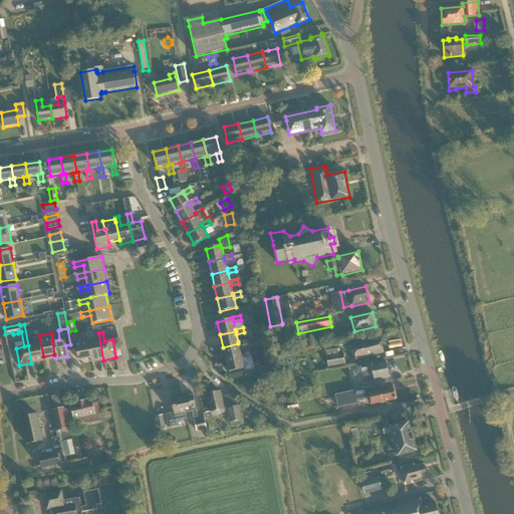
[(96,343),(88,344),(91,358),(90,358),(91,362),(103,360),(98,333),(94,334),(96,343)]
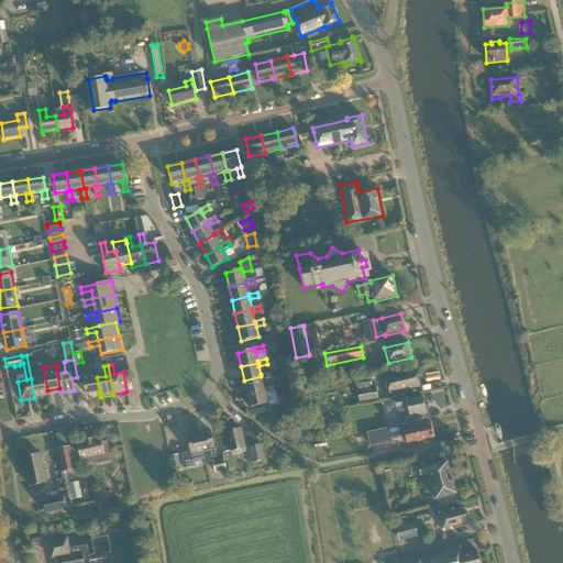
[(40,377),(31,378),(34,398),(48,396),(47,390),(43,367),(43,366),(37,367),(40,377)]
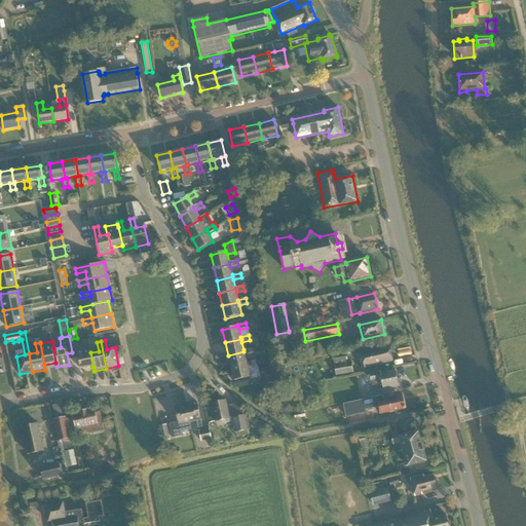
[(80,369),(92,367),(94,367),(90,352),(89,345),(84,346),(76,348),(80,369)]
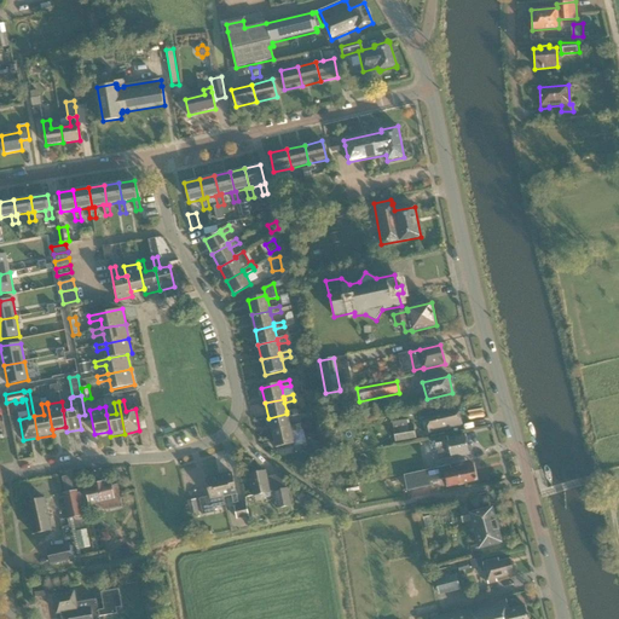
[(461,424),(457,408),(426,416),(429,432),(461,424)]
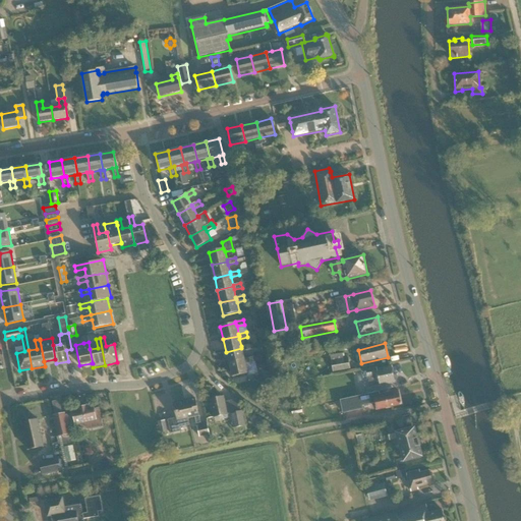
[(241,348),(226,352),(229,364),(244,360),(244,359),(242,351),(250,349),(249,345),(241,346),(241,348)]
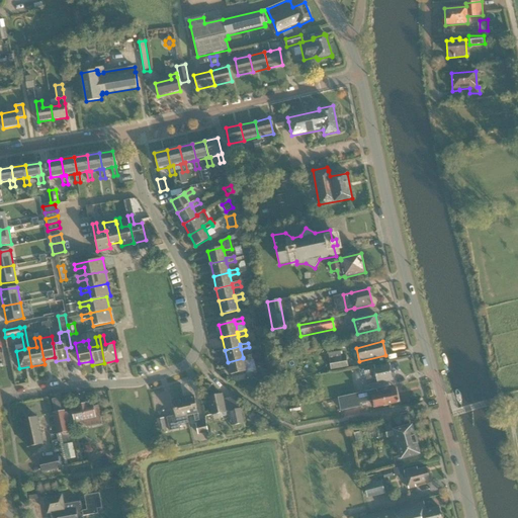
[(341,357),(340,351),(328,353),(331,370),(348,367),(346,356),(341,357)]
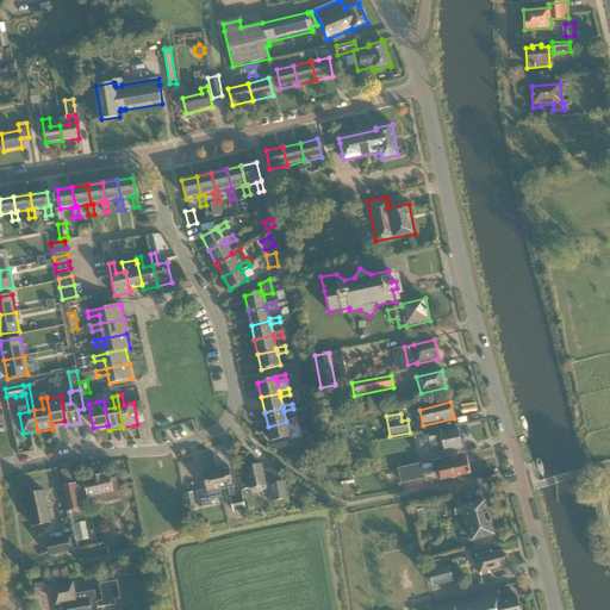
[(296,418),(286,421),(286,422),(268,427),(272,441),(290,437),(287,425),(297,424),(296,418)]
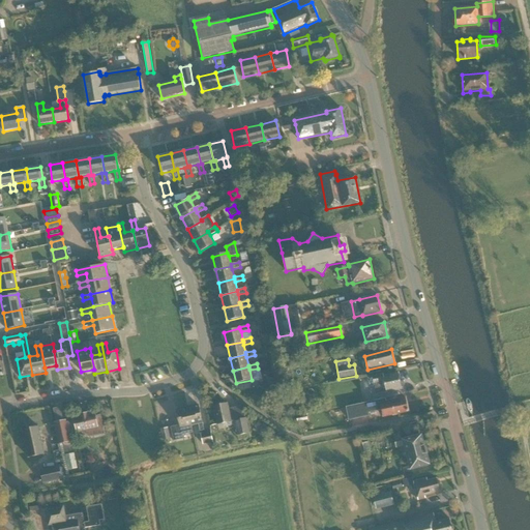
[(383,374),(372,376),(374,384),(376,394),(386,392),(402,388),(398,373),(383,376),(383,374)]
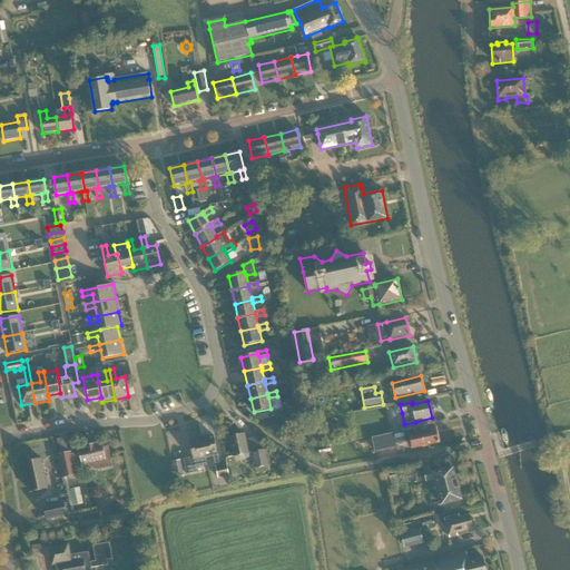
[(310,419),(317,416),(315,409),(307,410),(310,419)]
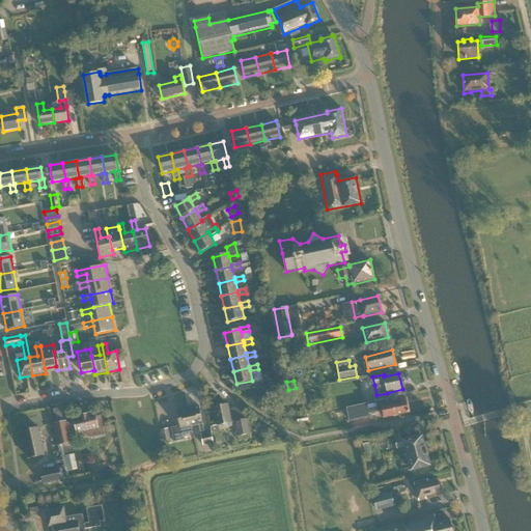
[(386,400),(347,409),(350,420),(369,416),(368,413),(383,411),(384,417),(393,416),(394,417),(397,416),(398,415),(409,412),(408,403),(403,404),(402,399),(386,402),(386,400)]
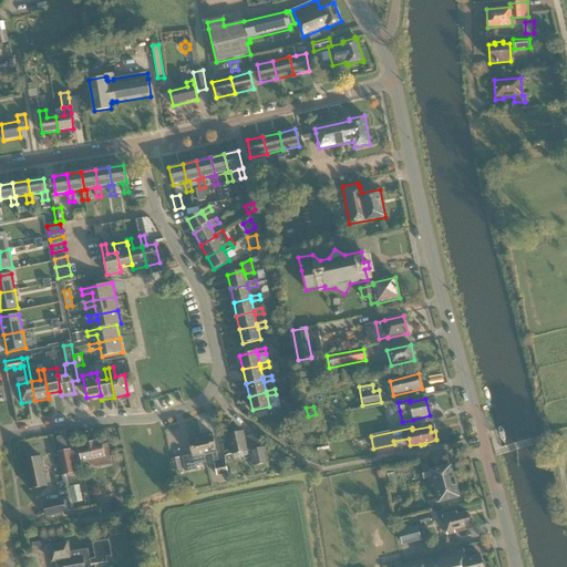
[(247,451),(243,432),(228,435),(233,454),(247,451)]
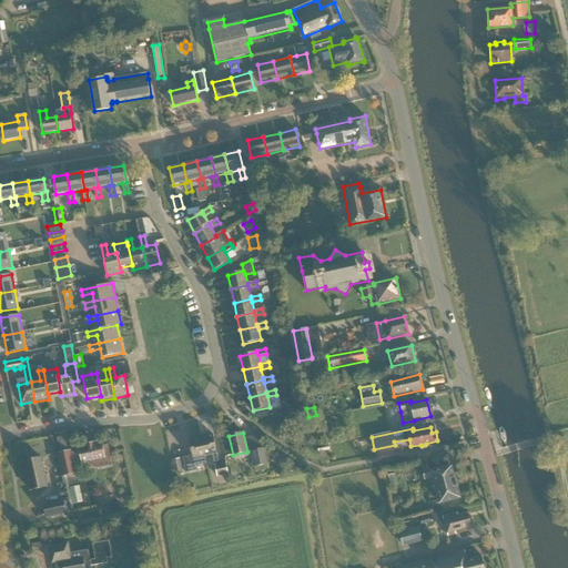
[(67,435),(59,437),(62,450),(70,448),(67,435)]
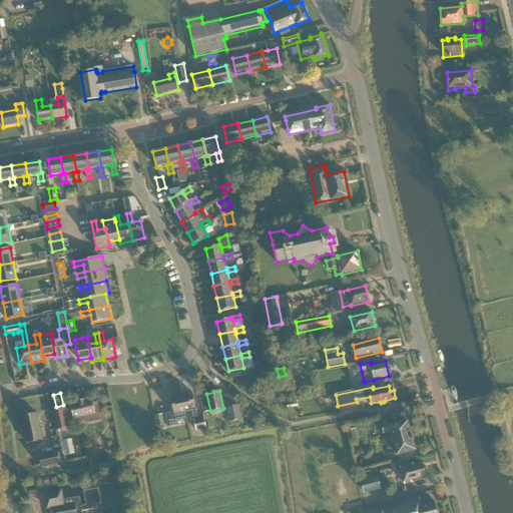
[(192,393),(181,395),(185,412),(191,410),(193,417),(197,417),(192,393)]
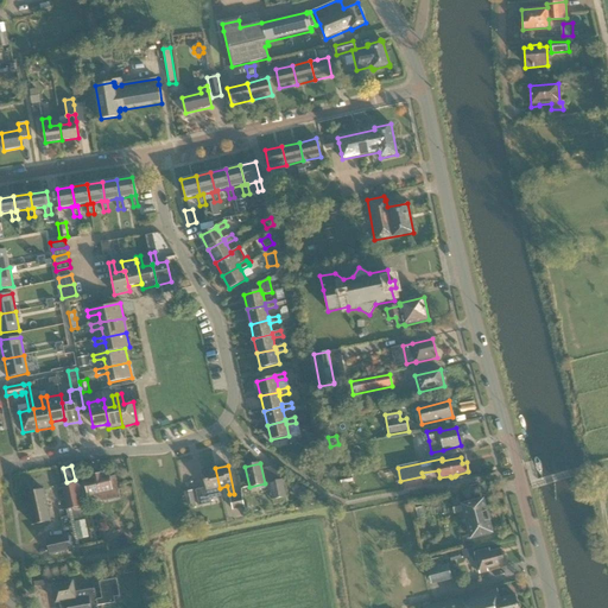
[(221,496),(220,488),(215,468),(202,470),(206,488),(195,491),(198,506),(210,504),(209,499),(221,496)]
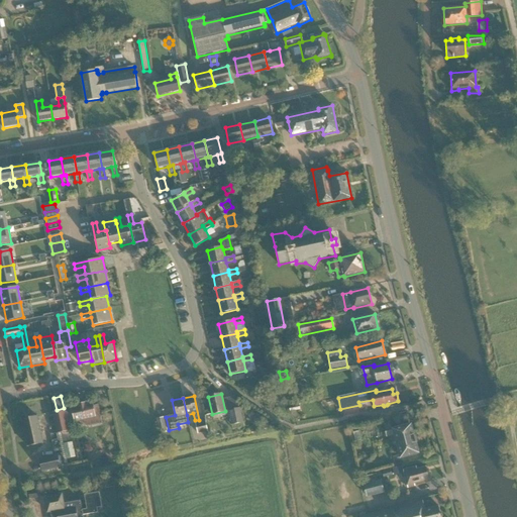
[(85,406),(85,403),(79,405),(79,407),(72,409),(73,411),(69,412),(71,421),(75,420),(78,420),(88,426),(101,423),(98,406),(93,407),(92,404),(85,406)]
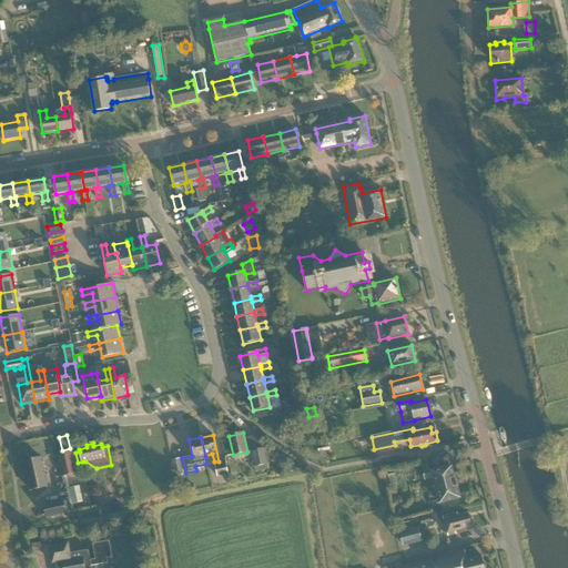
[(267,464),(264,448),(251,450),(254,467),(267,464)]
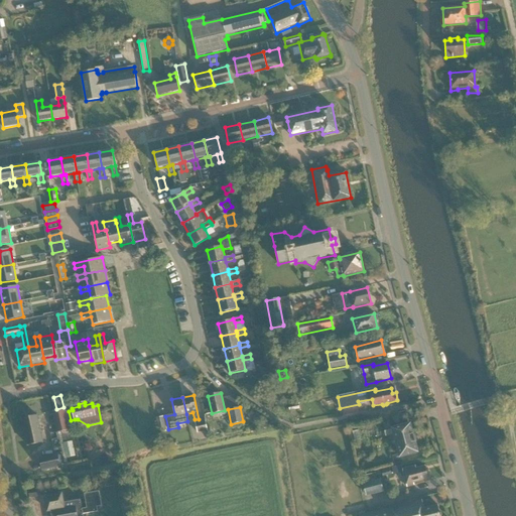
[(63,409),(53,412),(57,432),(68,429),(67,421),(65,412),(63,409)]
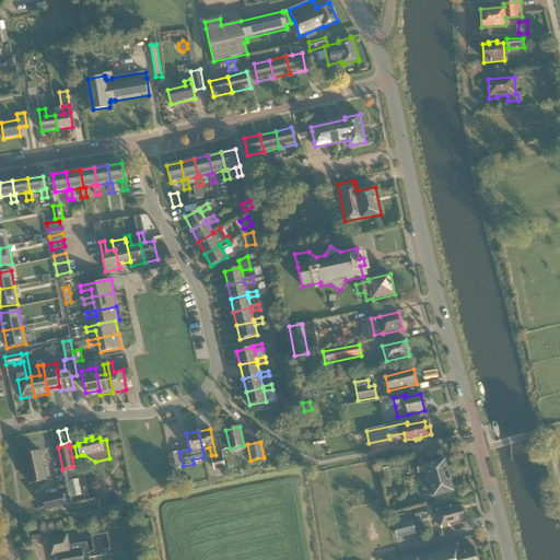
[(46,480),(41,451),(24,454),(30,483),(46,480)]
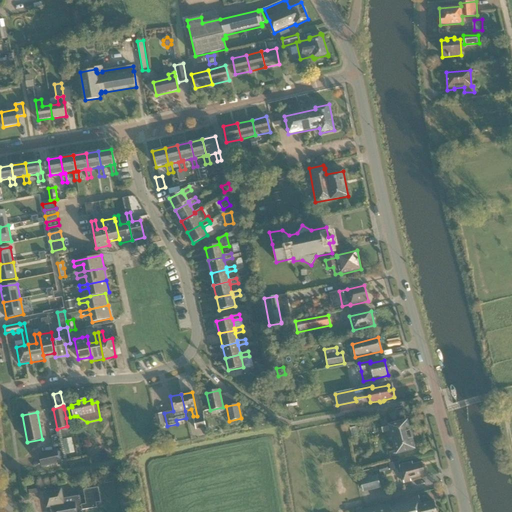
[(165,428),(162,413),(154,415),(157,429),(165,428)]
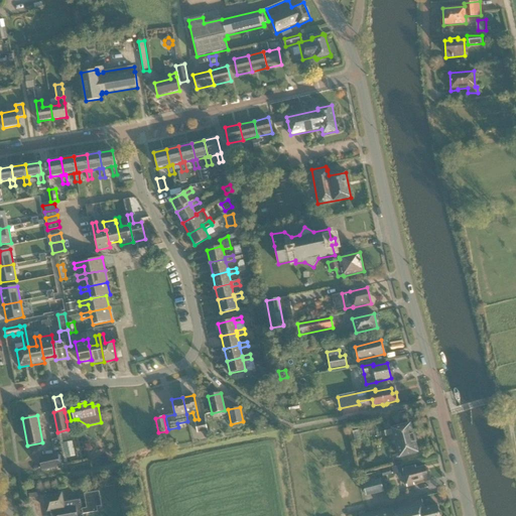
[(207,431),(205,420),(195,422),(198,433),(207,431)]
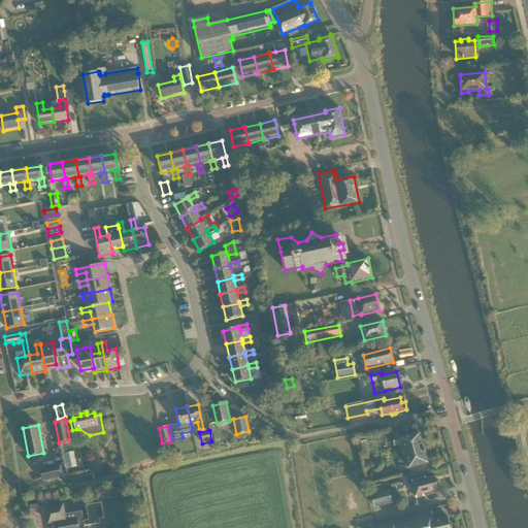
[(427,463),(420,433),(401,438),(408,468),(427,463)]
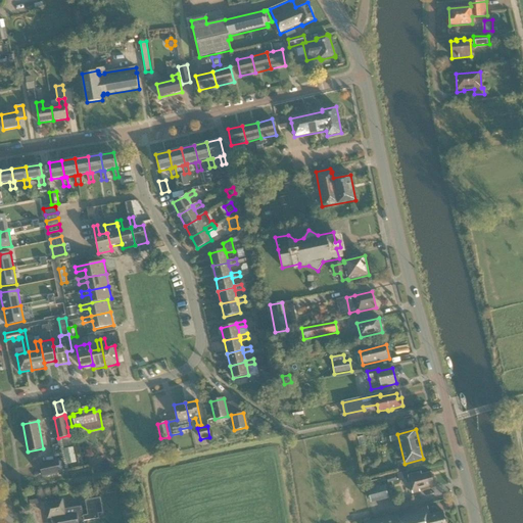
[(67,464),(77,462),(74,447),(64,449),(67,464)]
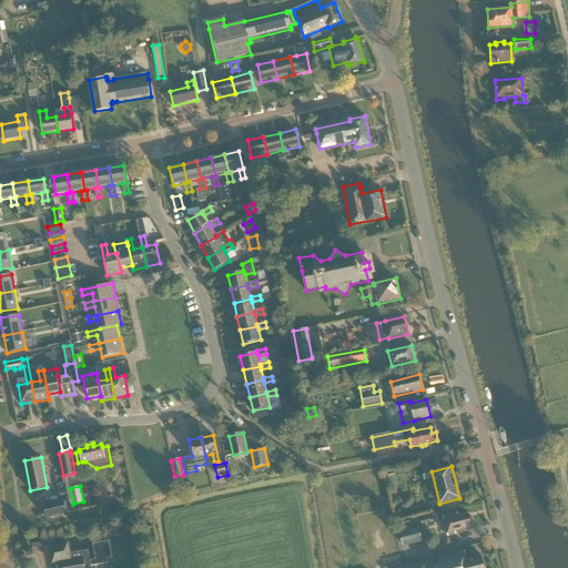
[(71,513),(68,499),(64,500),(63,499),(42,504),(46,518),(71,513)]
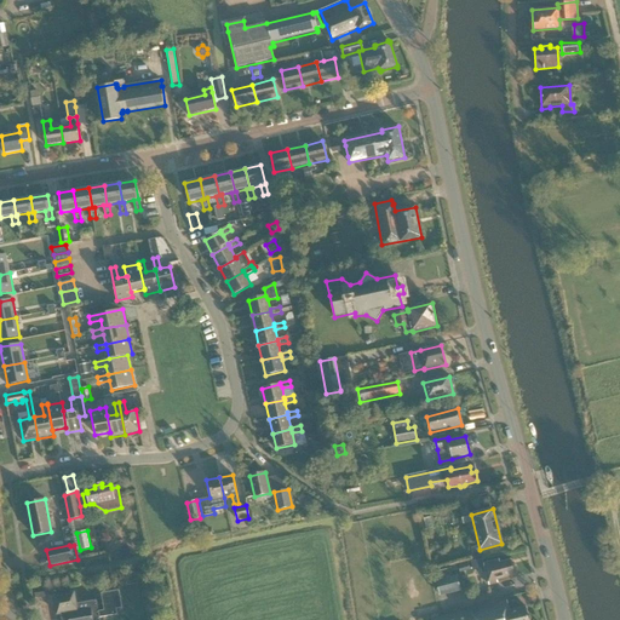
[(483,563),(482,558),(471,562),(474,570),(484,568),(489,585),(498,583),(497,580),(515,575),(510,560),(500,563),(499,560),(483,563)]
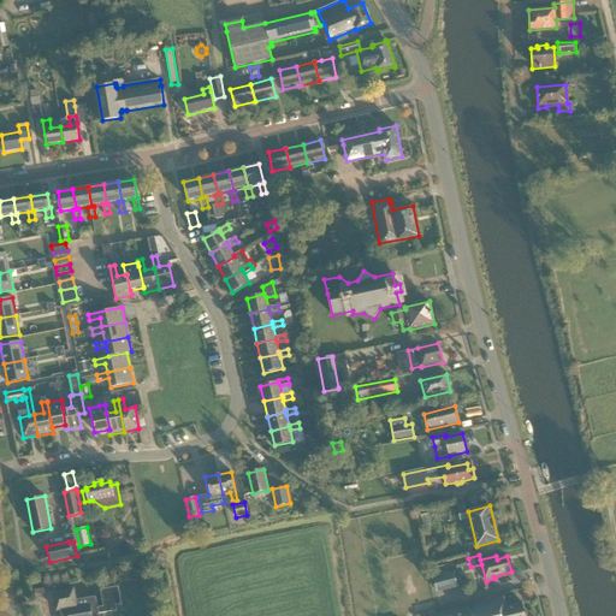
[(458,569),(467,567),(465,558),(456,561),(458,569)]
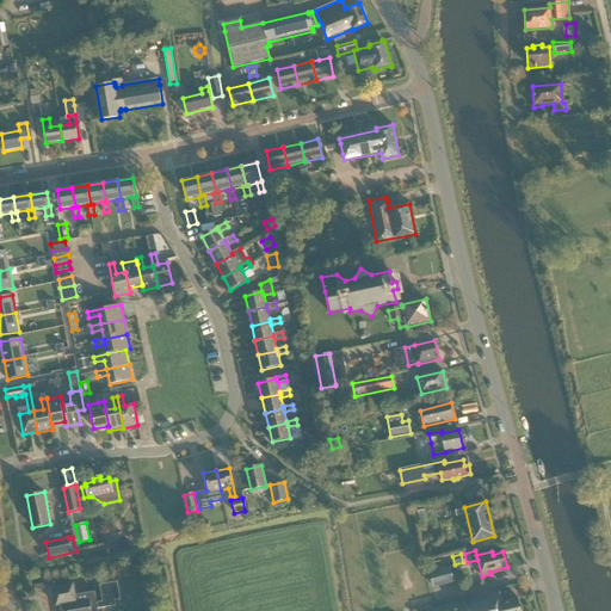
[(444,560),(430,565),(432,571),(446,567),(444,560)]
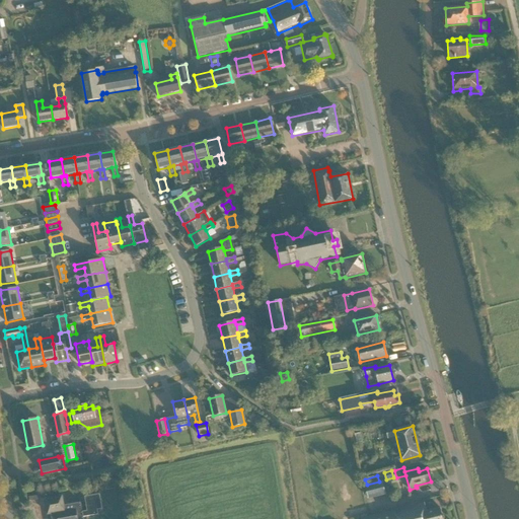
[(386,494),(383,482),(365,487),(368,499),(386,494)]
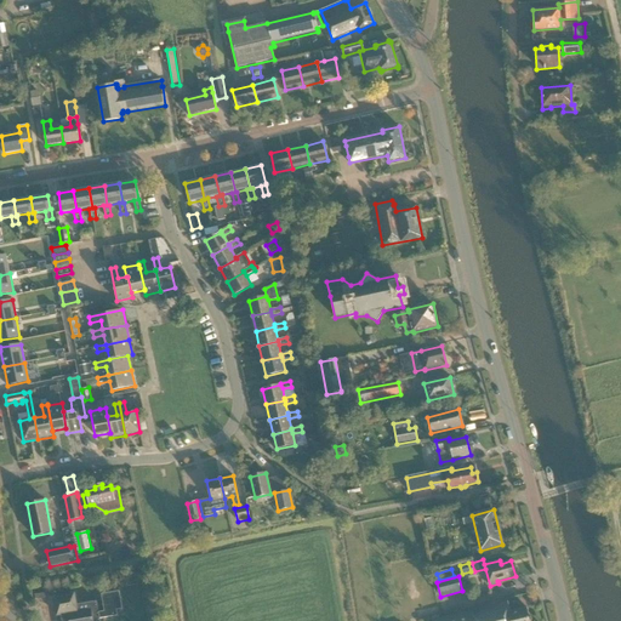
[(121,609),(118,591),(101,594),(104,611),(98,613),(96,602),(77,605),(74,593),(53,597),(57,616),(61,615),(61,620),(98,620),(100,619),(117,615),(115,610),(121,609)]
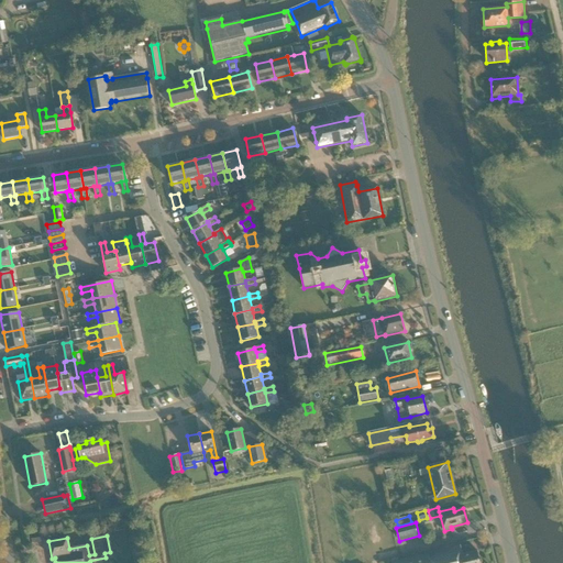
[(462,555),(460,545),(426,553),(390,562),(479,562),(477,551),(462,555)]
